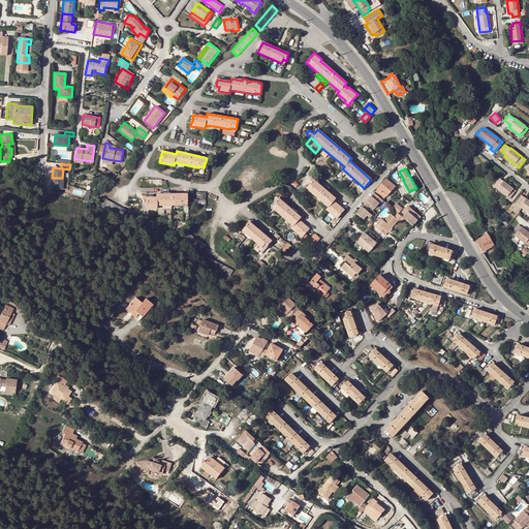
[(53,178),(52,188),(62,189),(63,179),(62,178),(53,178)]
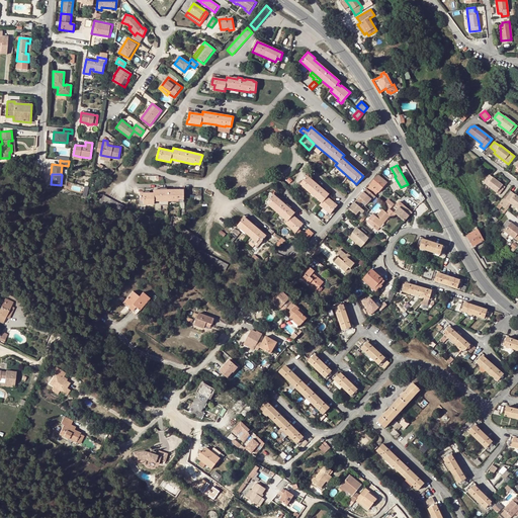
[(378,192),(386,182),(378,175),(369,185),(370,185),(367,188),(375,194),(377,192),(378,192)]
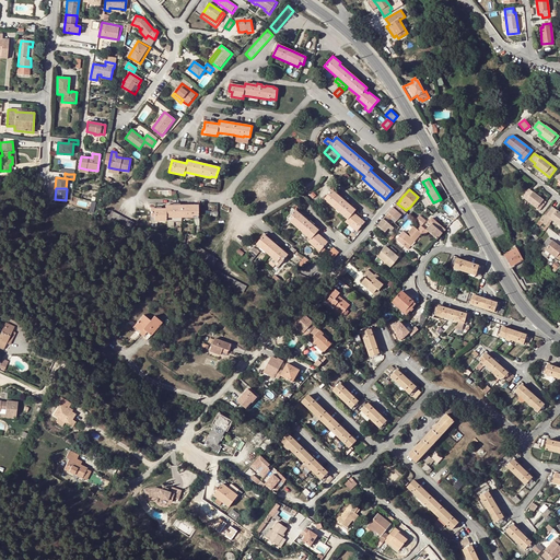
[(539,210),(546,202),(528,189),(522,197),(539,210)]
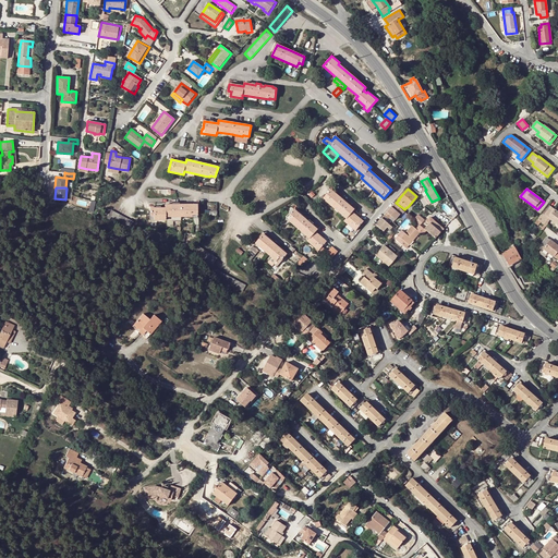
[(331,190),(327,195),(326,194),(323,198),(347,218),(344,221),(355,230),(363,221),(352,213),(354,209),(331,190)]
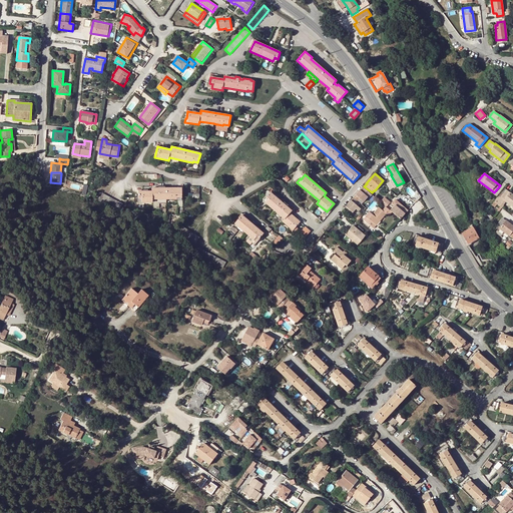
[(170,198),(180,198),(180,197),(180,187),(177,187),(177,185),(172,185),(172,187),(164,188),(164,186),(157,186),(157,188),(151,188),(151,191),(137,191),(137,202),(141,202),(151,201),(151,198),(165,198),(170,198)]
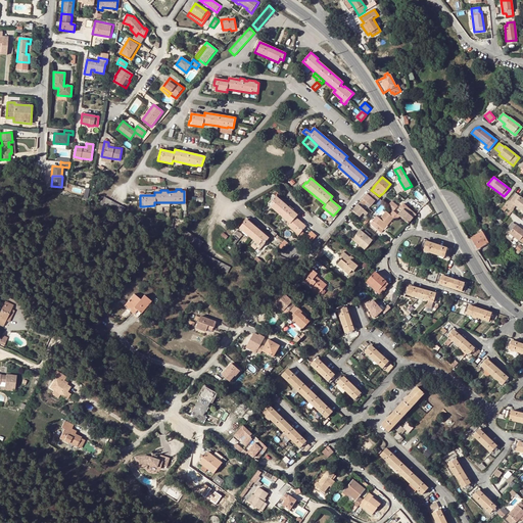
[(379,198),(370,190),(361,201),(365,205),(367,202),(369,204),(374,197),(378,200),(379,198)]
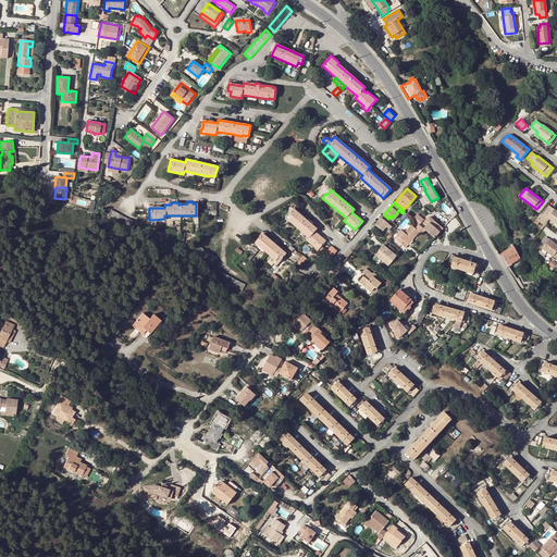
[(546,222),(548,219),(556,225),(556,211),(548,206),(542,214),(541,213),(535,220),(544,226),(547,222),(546,222)]
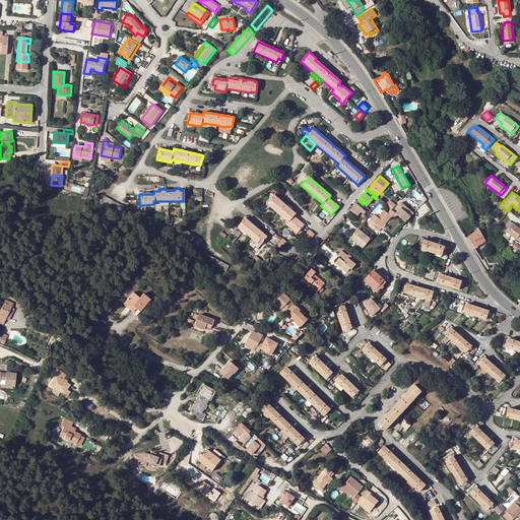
[(274,195),(270,200),(269,200),(266,203),(288,222),(286,224),(294,231),(297,234),(301,230),(304,225),(294,216),(296,214),(274,195)]
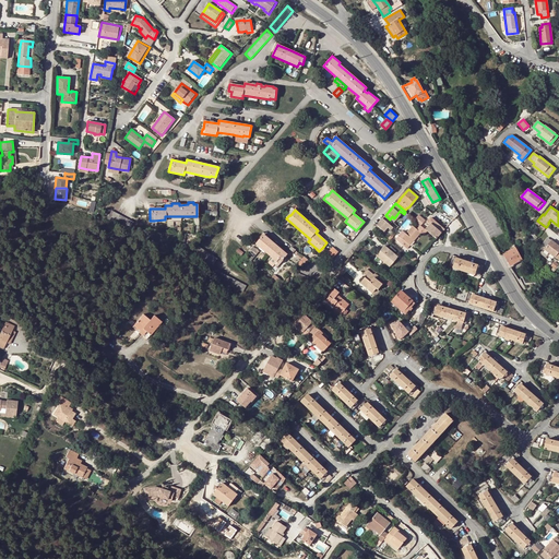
[(133,221),(111,211),(108,218),(129,229),(133,221)]
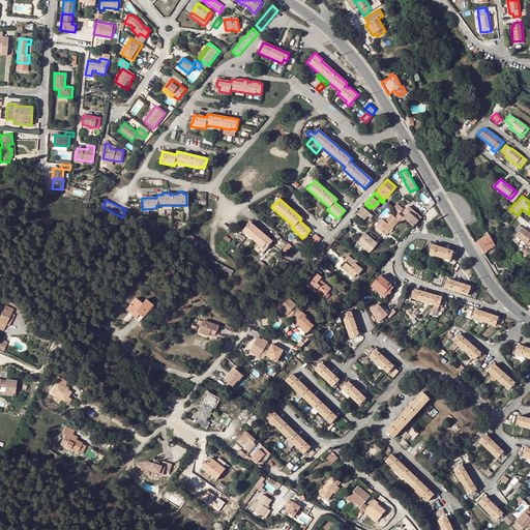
[(408,207),(401,214),(406,219),(413,227),(423,214),(410,202),(406,206),(408,207)]
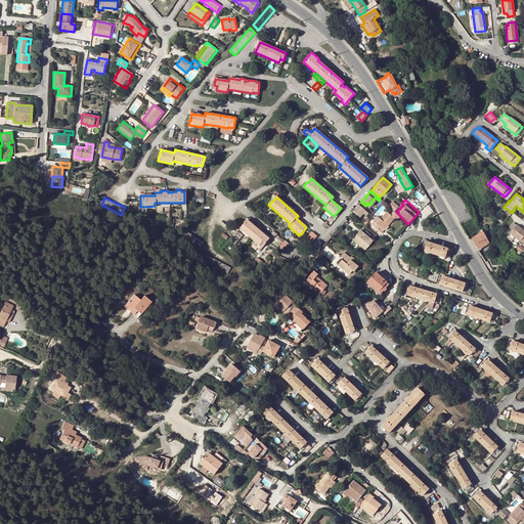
[(366,209),(360,203),(353,211),(359,217),(366,209)]
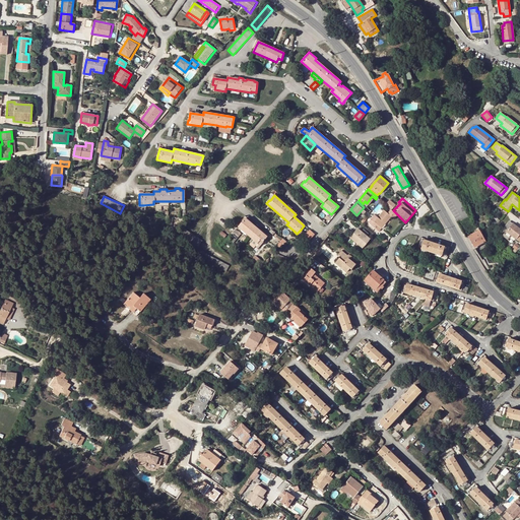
[(394,219),(398,215),(393,210),(392,210),(388,214),(384,211),(378,218),(375,215),(369,223),(379,233),(382,229),(380,228),(384,223),(385,224),(392,217),(394,219)]
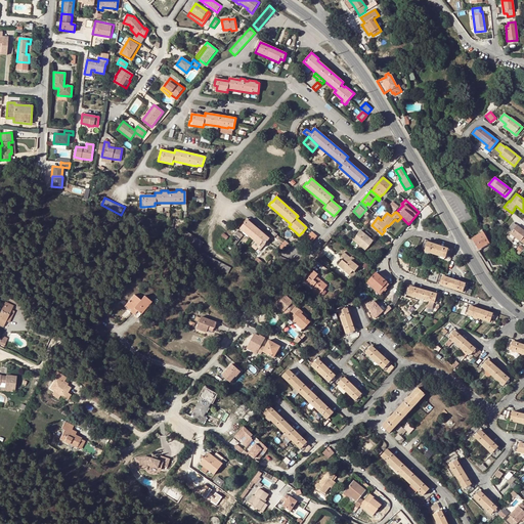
[(247,220),(241,228),(256,242),(260,245),(257,248),(260,251),(265,245),(269,238),(265,235),(266,233),(263,231),(262,232),(253,225),(254,224),(251,221),(250,223),(247,220)]
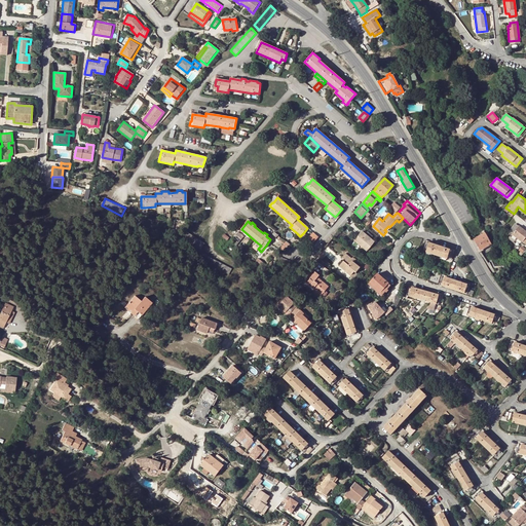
[(525,232),(515,224),(509,231),(512,234),(522,241),(525,245),(525,243),(525,232)]
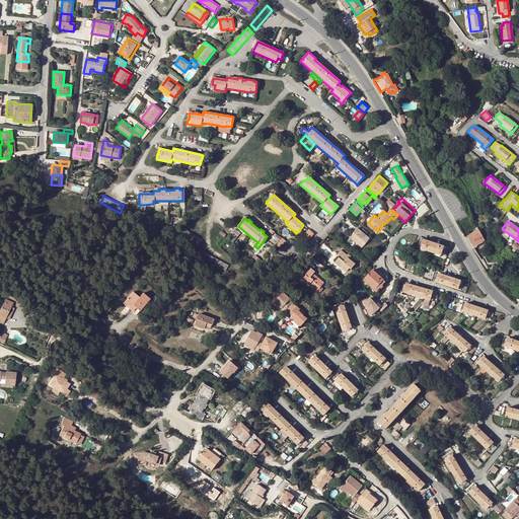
[(178,235),(193,245),(194,243),(198,245),(201,240),(183,228),(178,235)]
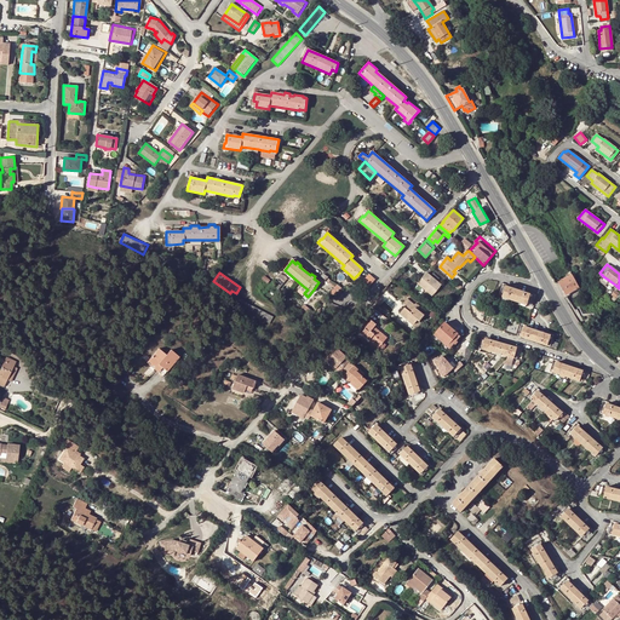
[(432,296),(441,285),(426,273),(417,283),(432,296)]
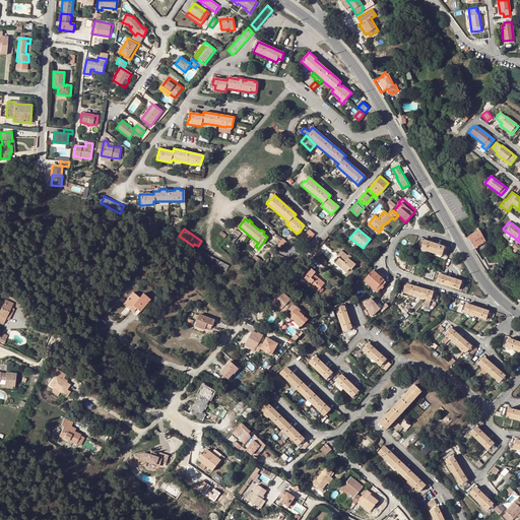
[(228,239),(233,243),(241,234),(236,230),(228,239)]
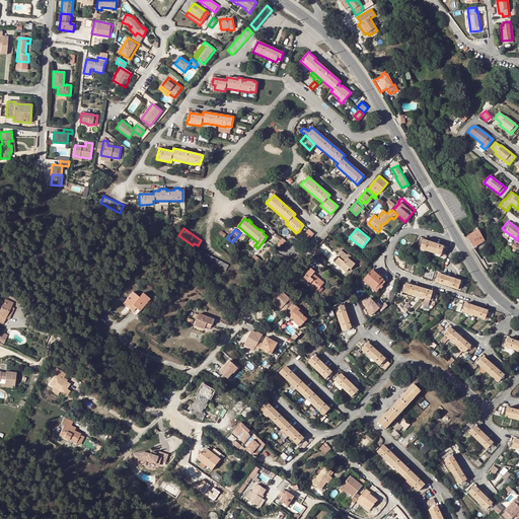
[(304,244),(314,234),(311,232),(309,229),(303,236),(305,238),(302,242),(304,244)]
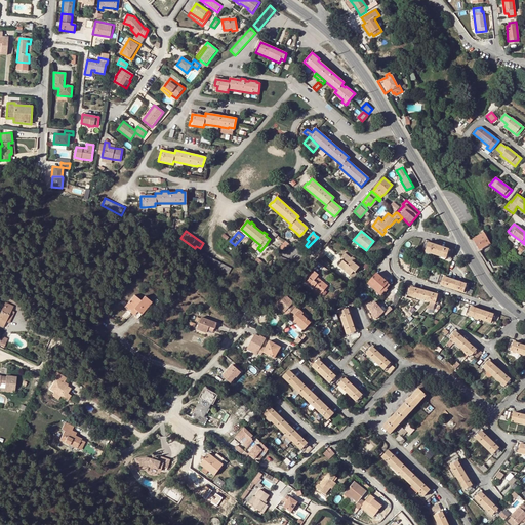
[(490,244),(483,233),(472,239),(479,250),(490,244)]
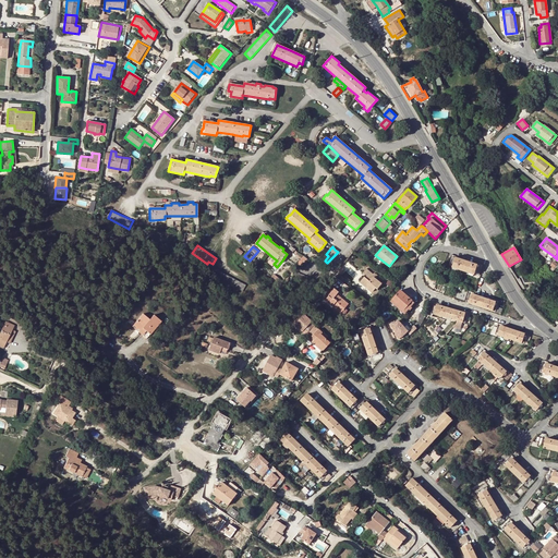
[(474,274),(478,275),(478,274),(482,265),(477,264),(476,265),(474,264),(457,258),(455,257),(456,256),(453,255),(449,265),(452,266),(451,268),(456,269),(456,268),(473,275),(474,274)]
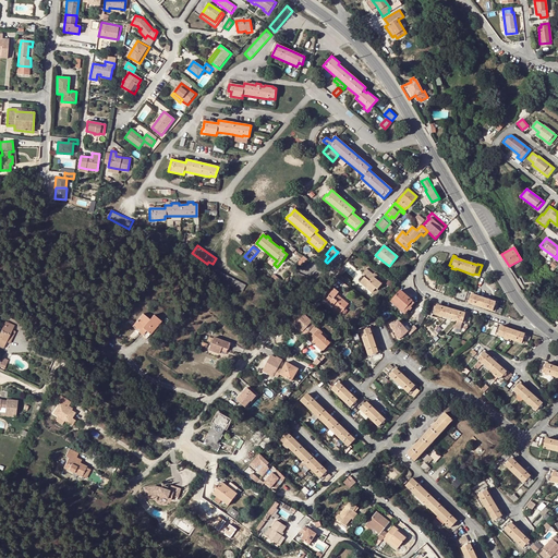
[(377,289),(381,283),(375,278),(377,275),(374,273),(373,274),(366,268),(363,273),(365,275),(360,282),(366,288),(367,287),(373,291),(375,288),(377,289)]
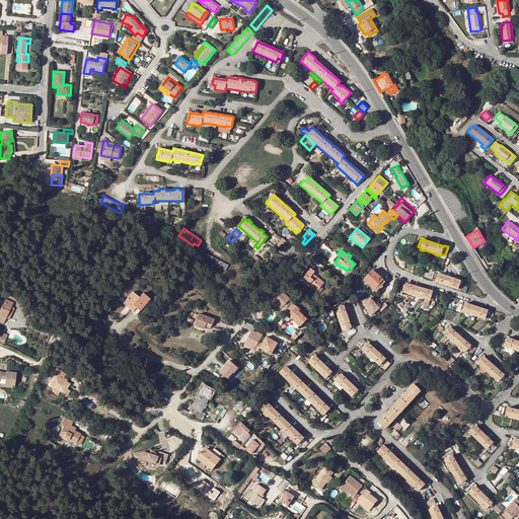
[(294,261),(275,253),(272,260),(274,260),(276,261),(292,267),(294,261)]
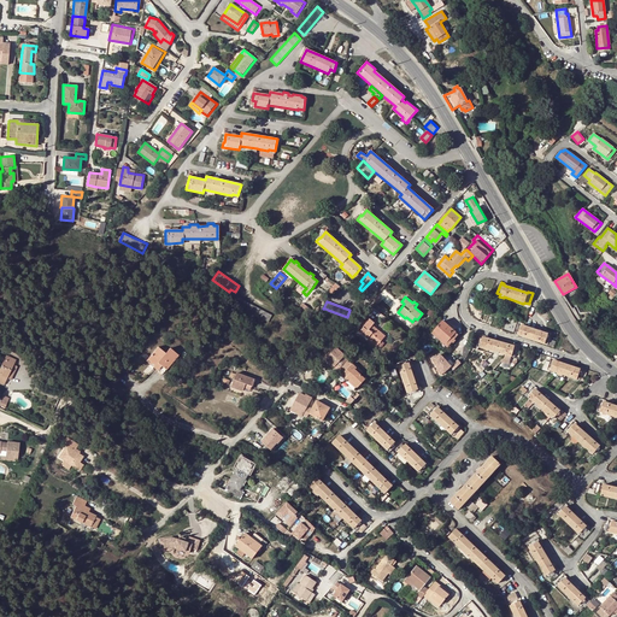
[(377,346),(378,345),(382,341),(386,336),(372,325),(375,323),(370,319),(359,331),(377,346)]
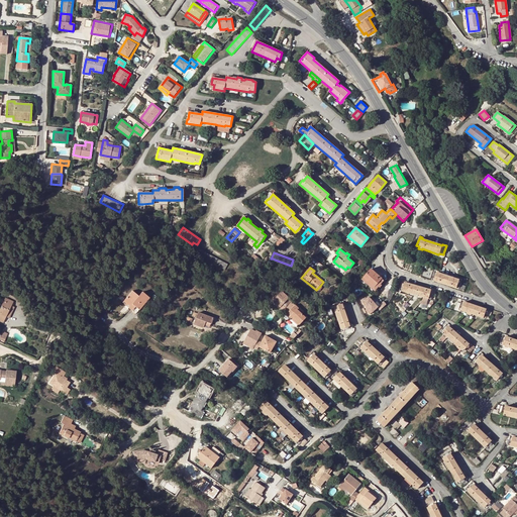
[(371,269),(362,279),(375,291),(384,280),(371,269)]
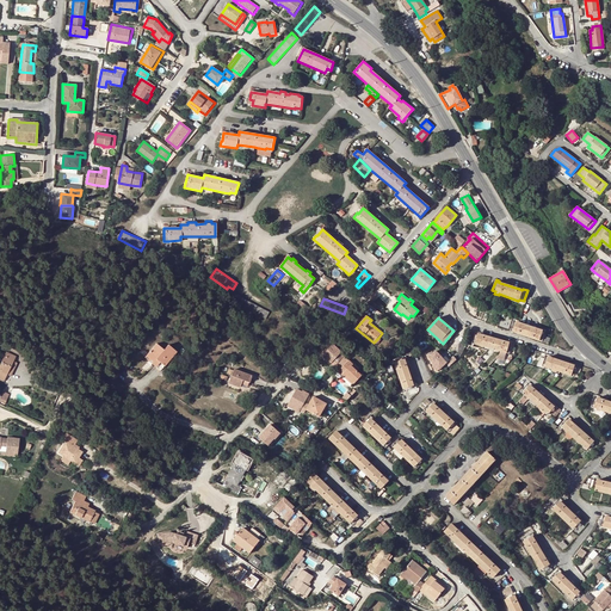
[(542,331),(539,329),(520,323),(518,322),(516,321),(516,320),(513,319),(508,331),(542,341),(544,334),(545,329),(543,329),(542,331)]
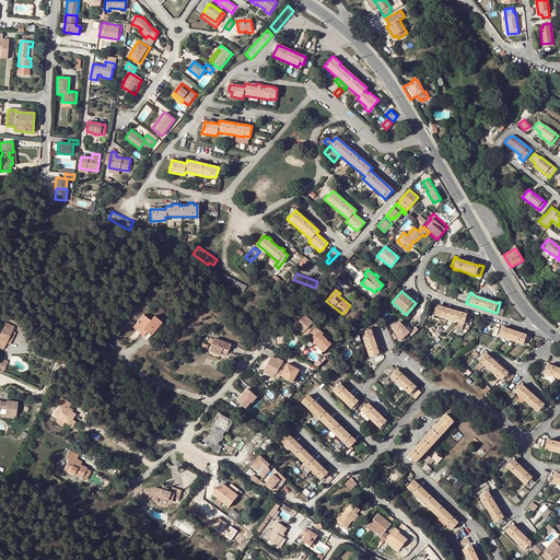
[(435,303),(435,305),(432,314),(456,321),(454,327),(462,329),(464,323),(466,324),(469,313),(467,313),(466,314),(465,314),(441,306),(438,306),(438,304),(435,303)]
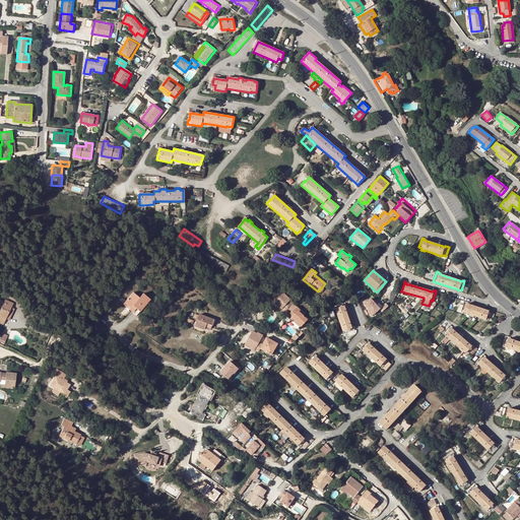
[(137,315),(150,300),(143,294),(139,298),(133,293),(125,302),(131,308),(133,306),(136,308),(133,312),(137,315)]
